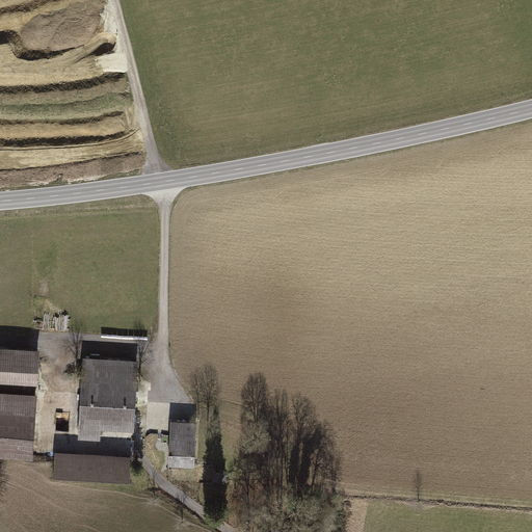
[(36,350),(0,348),(0,384),(34,387),(36,350)]
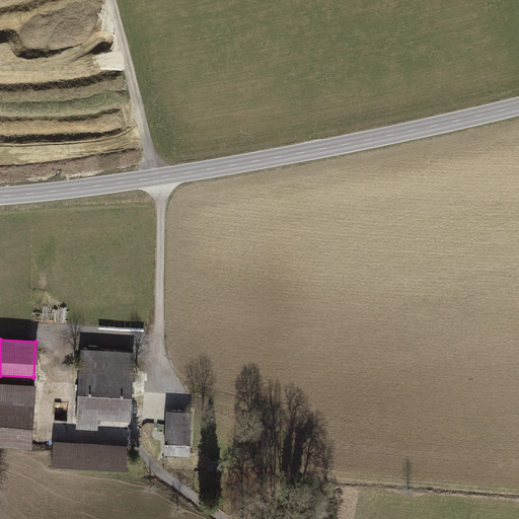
[(133,353),(79,350),(76,429),(98,430),(99,420),(130,421),(133,353)]
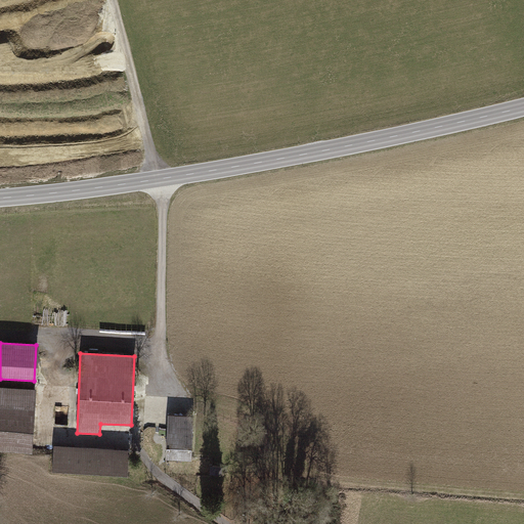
[(35,390),(0,387),(0,449),(31,452),(35,390)]
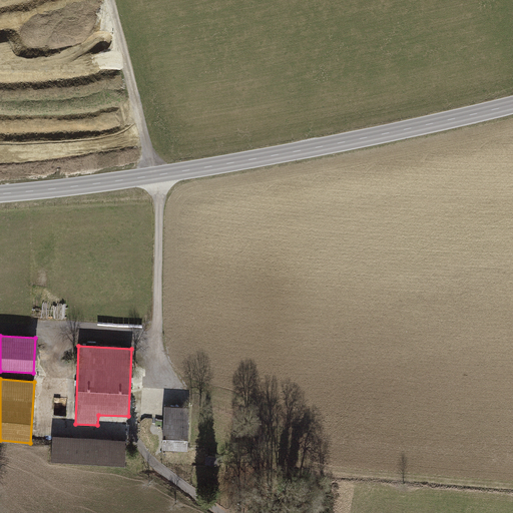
[(189,409),(164,408),(161,449),(186,451),(189,409)]
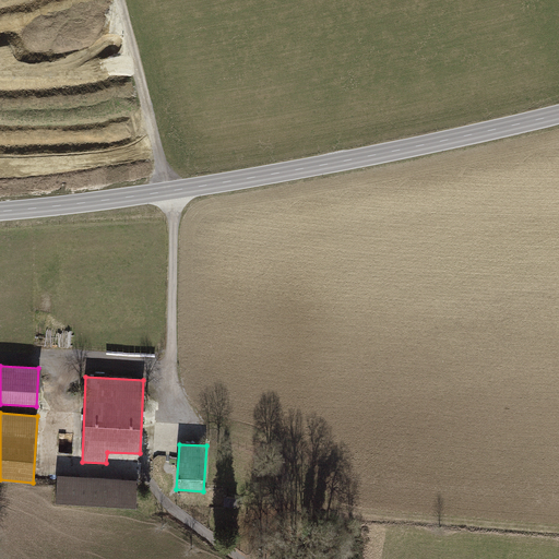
[(138,478),(57,475),(55,503),(135,508),(138,478)]
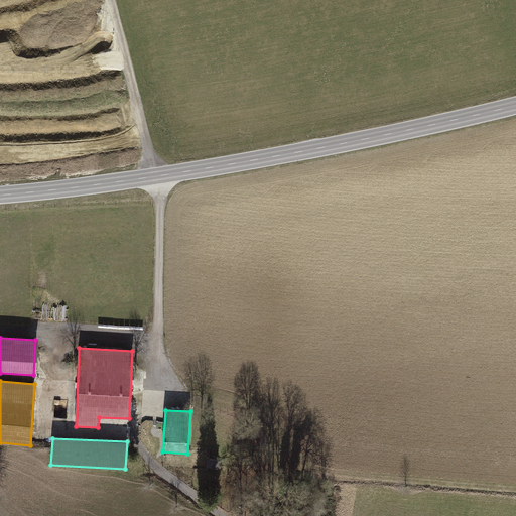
All buildings are outlined.
